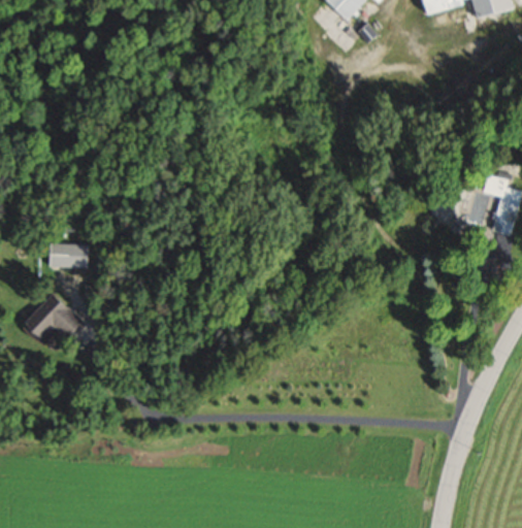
[(324,0),(347,21),(365,0),(324,0)]
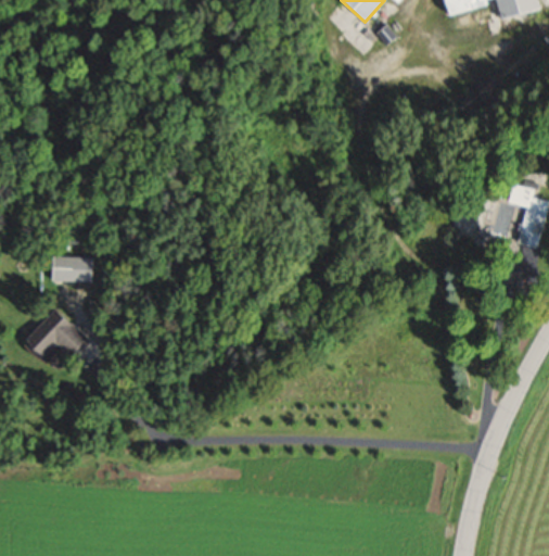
[(442,0),(446,15),(492,5),(495,19),(543,9),(540,0),(442,0)]
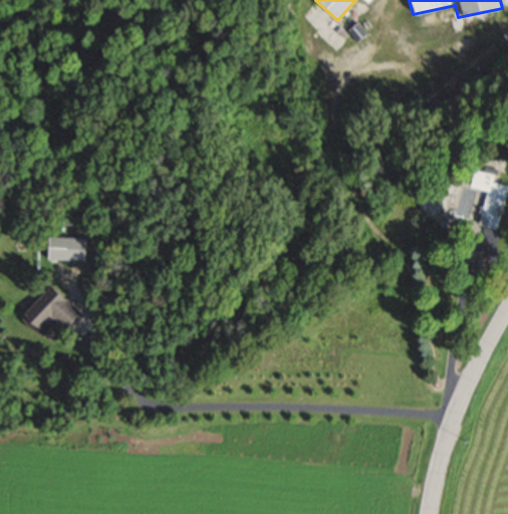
[(479,225),(497,230),(507,193),(507,185),(494,182),(496,175),(477,170),(472,188),(488,192),(479,225)]
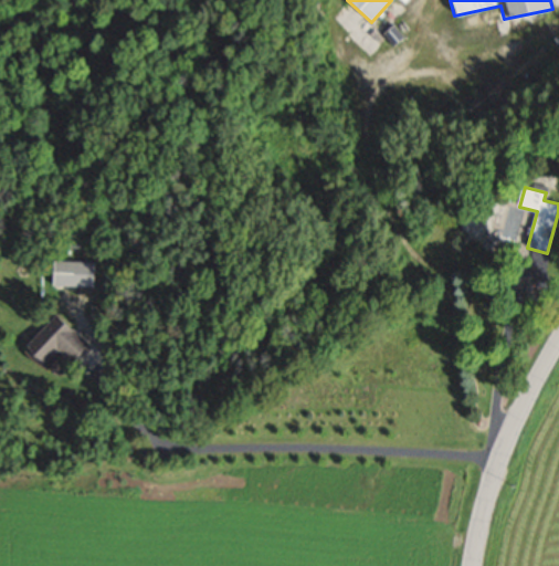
[(55,286),(101,286),(101,261),(55,261),(55,286)]
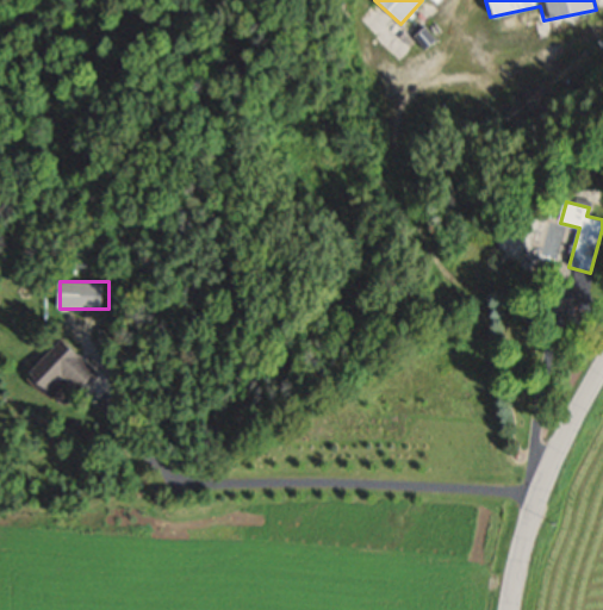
[(79,391),(99,371),(66,338),(29,375),(48,394),(66,378),(79,391)]
